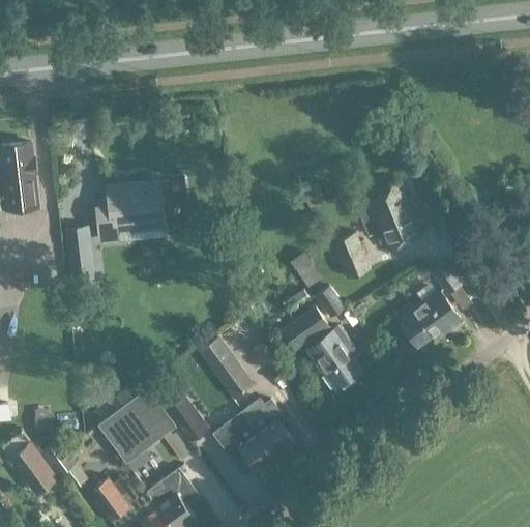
[(0,149),(1,163),(0,163),(0,194),(6,194),(8,211),(38,208),(32,144),(0,147),(0,149)]
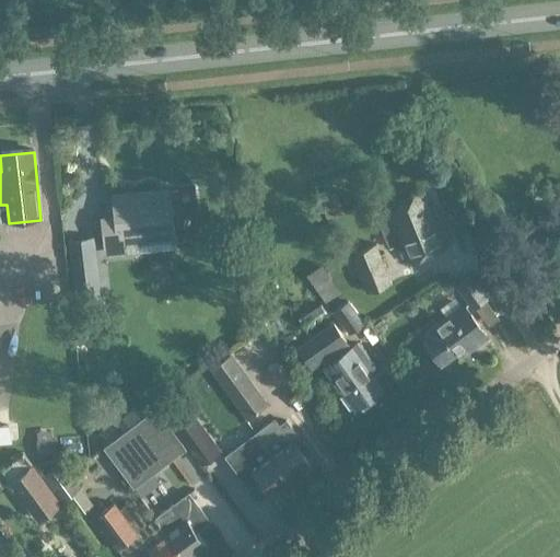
[(559,183),(552,186),(548,196),(552,205),(559,207),(559,183)]
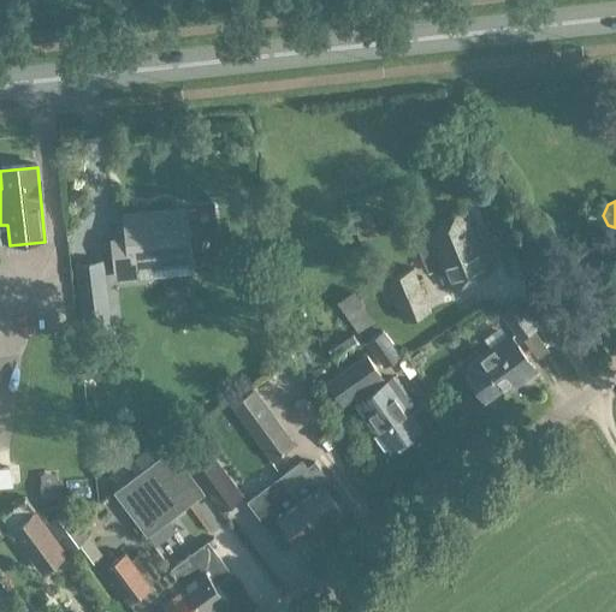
[(189,277),(187,263),(188,263),(183,212),(126,218),(129,238),(110,241),(114,285),(189,277)]
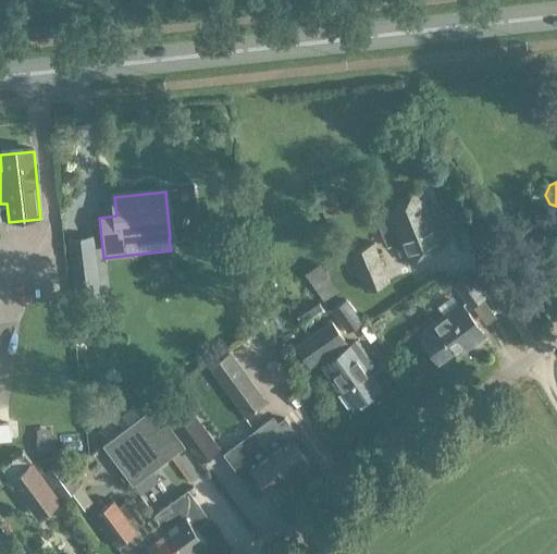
[(384,207),(388,218),(376,222),(386,248),(398,244),(405,262),(446,246),(432,209),(428,210),(421,193),(384,207)]
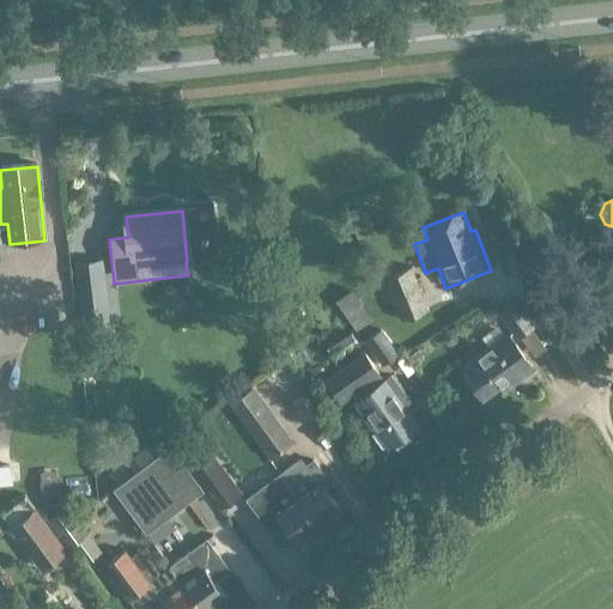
[(612,233),(592,244),(600,261),(612,254),(612,233)]
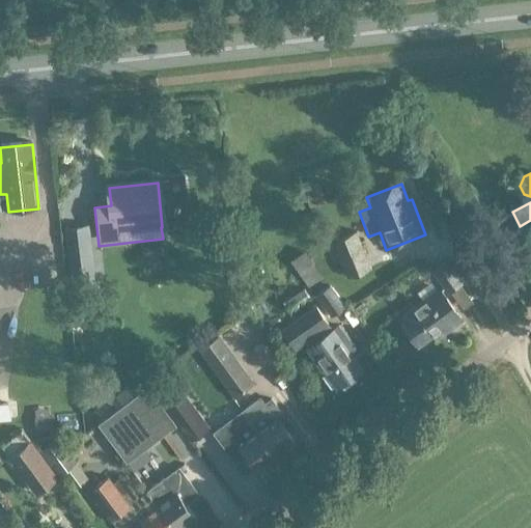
[(430,211),(437,226),(431,228),(438,241),(457,232),(447,204),(430,211)]
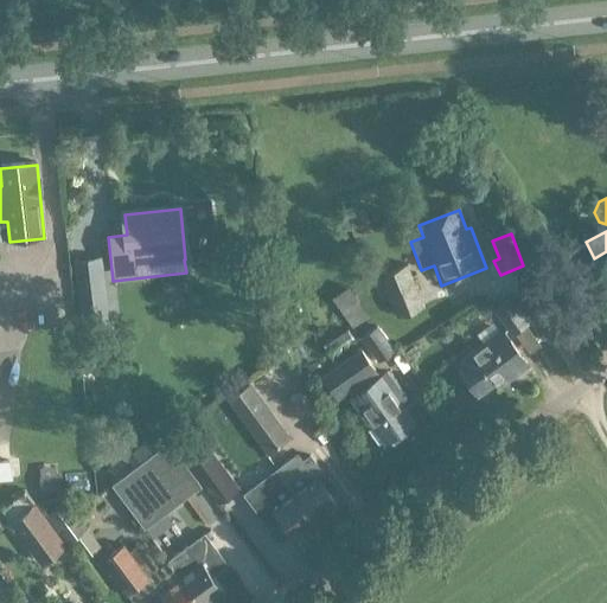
[(109,324),(102,260),(74,262),(81,327),(109,324)]
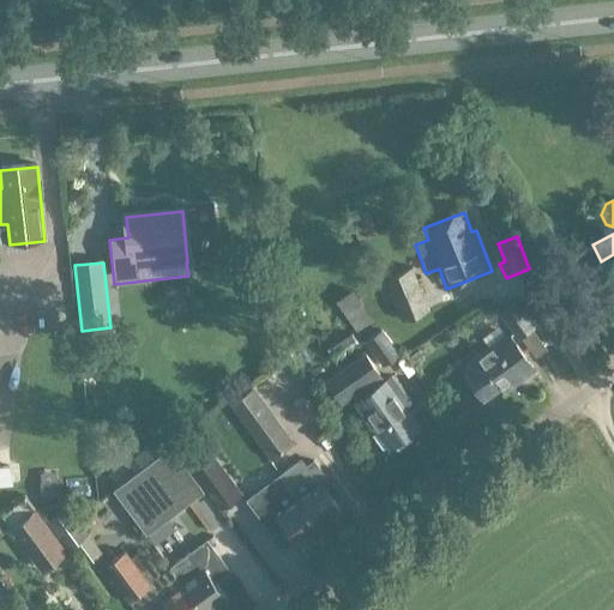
[(413,270),(387,279),(381,264),(367,270),(374,288),(384,283),(401,324),(429,313),(413,270)]
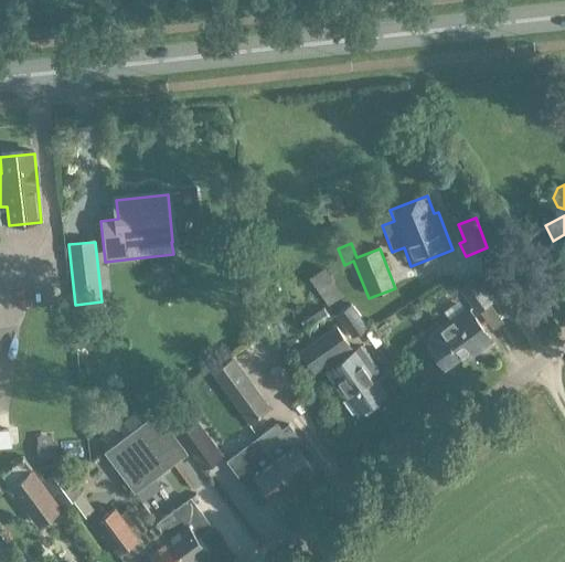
[(309,279),(329,307),(343,296),(323,268),(309,279)]
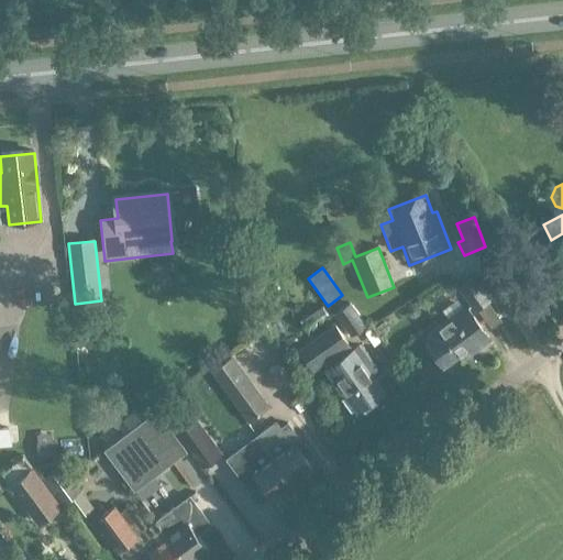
[(457,288),(475,315),(490,304),(472,278),(457,288)]
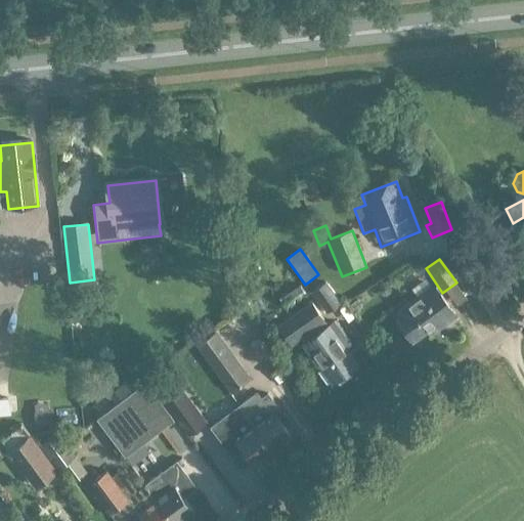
[(326,314),(341,304),(326,284),(312,294),(326,314)]
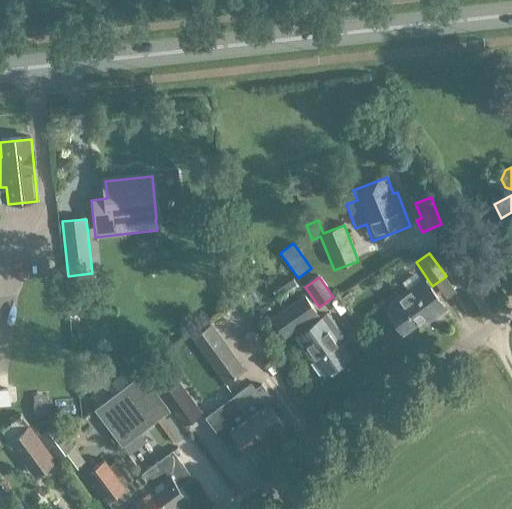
[(298,288),(294,280),(273,293),(278,301),(298,288)]
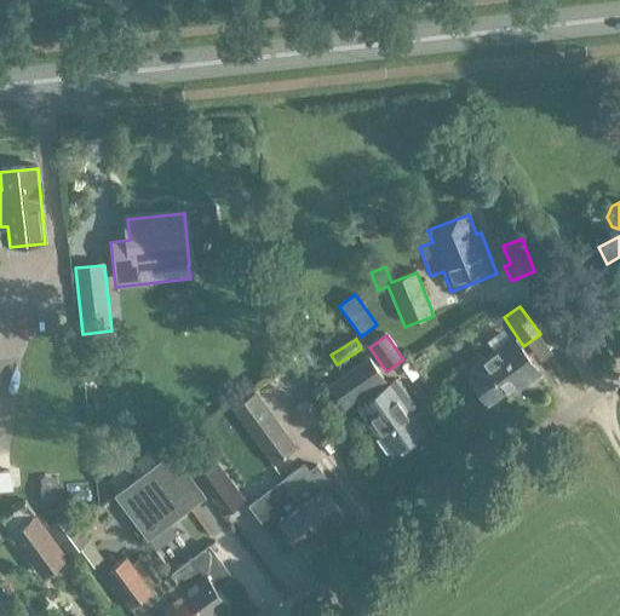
[(514,339),(466,374),(488,404),(512,387),(516,392),(540,375),(514,339)]
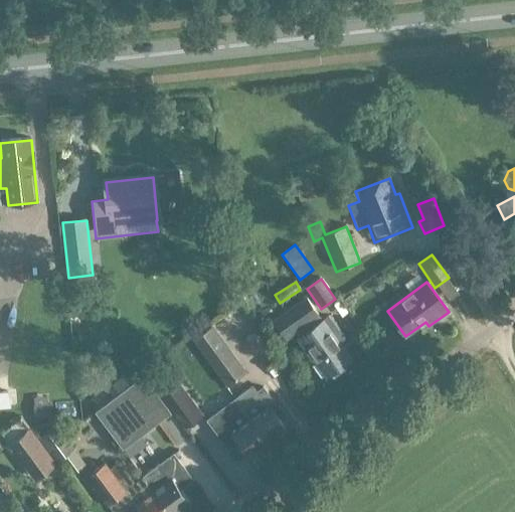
[(329,318),(323,322),(306,298),(273,321),(286,340),(296,333),(300,339),(299,339),(327,377),(351,360),(335,338),(341,334),(329,318)]
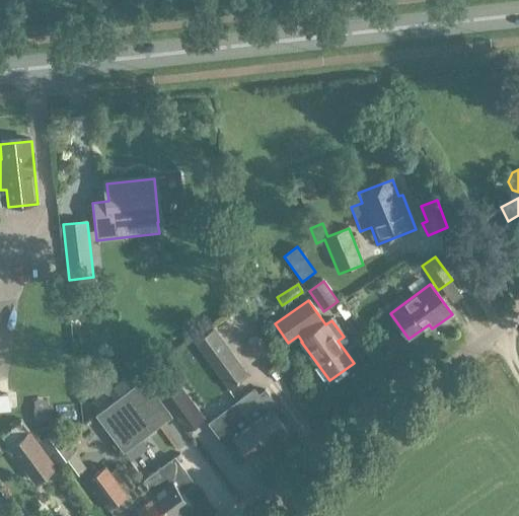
[(214,329),(195,344),(229,391),(248,377),(214,329)]
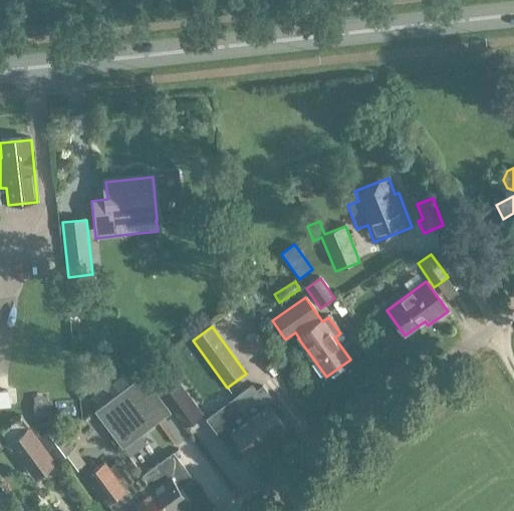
[(108,403),(94,413),(123,450),(172,414),(163,403),(143,376),(120,393),(108,403)]
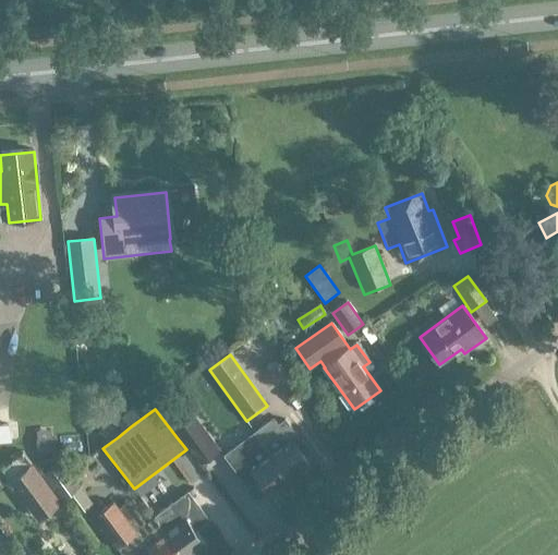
[(177,430),(202,462),(218,450),(193,417),(177,430)]
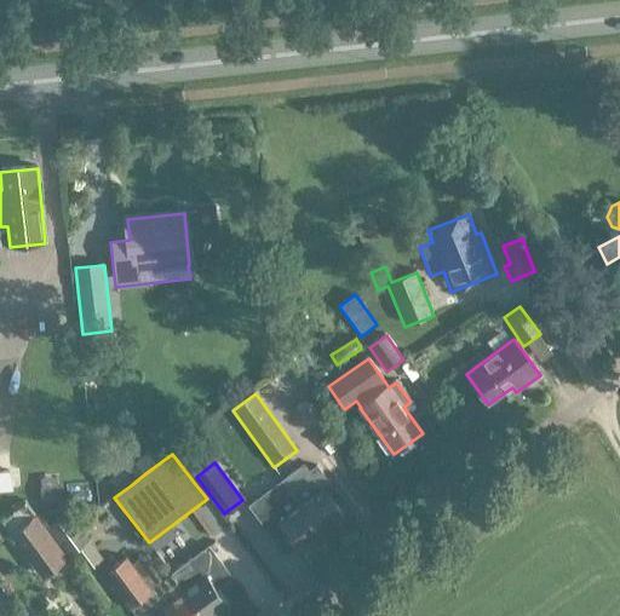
[(303,465),(282,482),(322,535),(344,518),(327,496),(334,490),(316,467),(309,472),(303,465)]
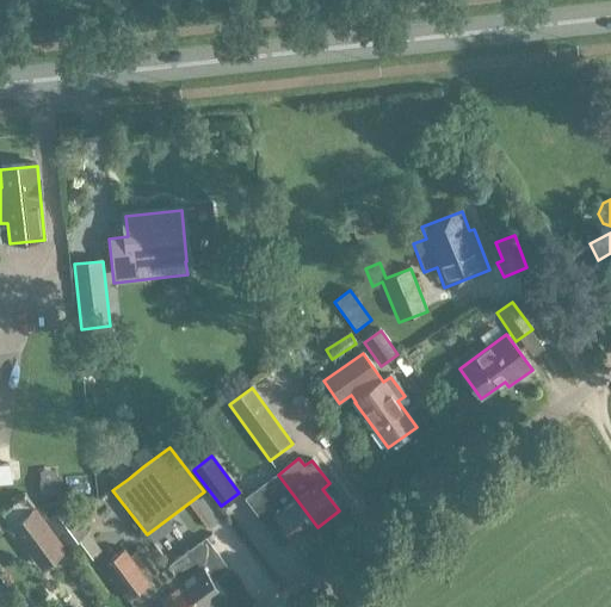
[(278,475),(245,500),(271,534),(278,528),(283,525),(296,543),(318,527),(278,475)]
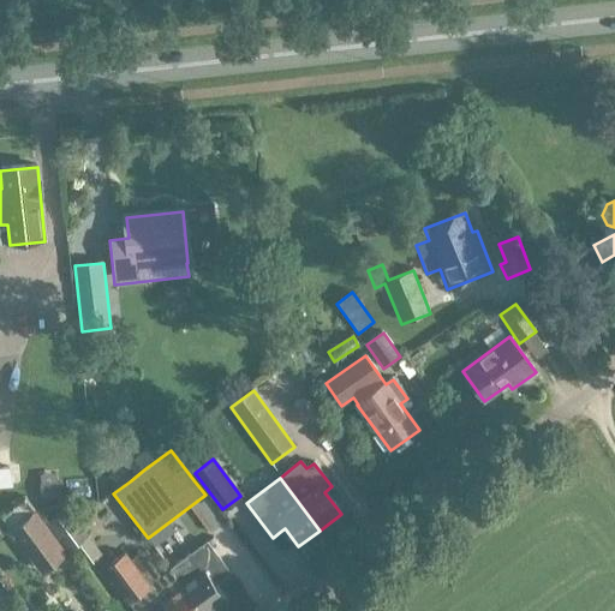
[(59,484),(57,484),(41,485),(40,485),(41,501),(60,499),(59,484)]
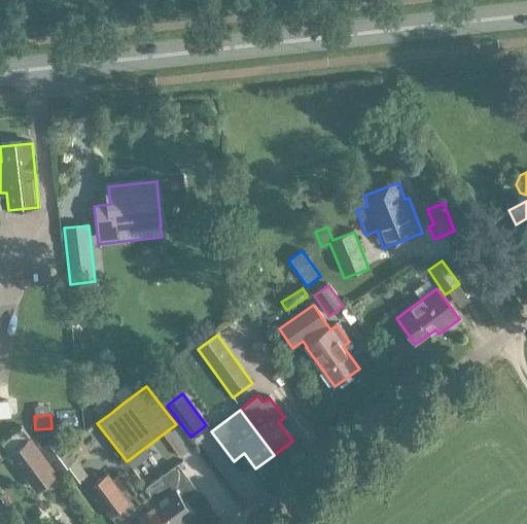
[(0,443),(0,444),(34,493),(56,478),(21,428),(0,443)]
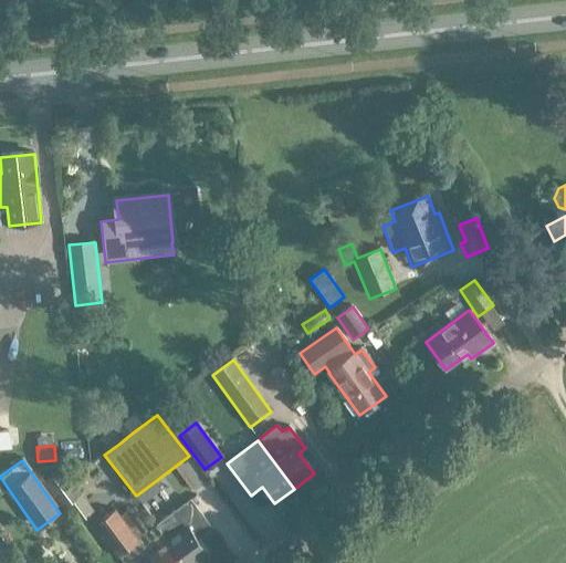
[(44,483),(61,507),(79,494),(61,470),(44,483)]
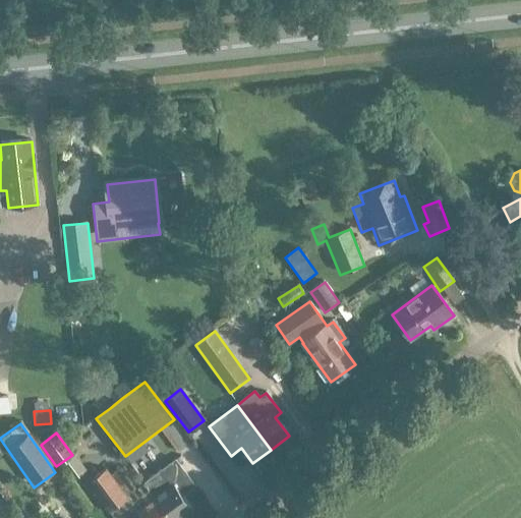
[(263,475),(300,448),(293,439),(256,466),(263,475)]
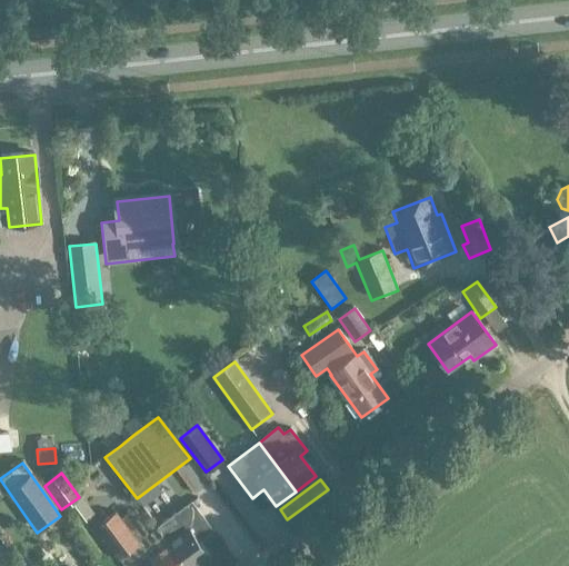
[(161,532),(186,565),(196,565),(209,556),(200,544),(215,533),(192,503),(170,519),(172,523),(161,532)]
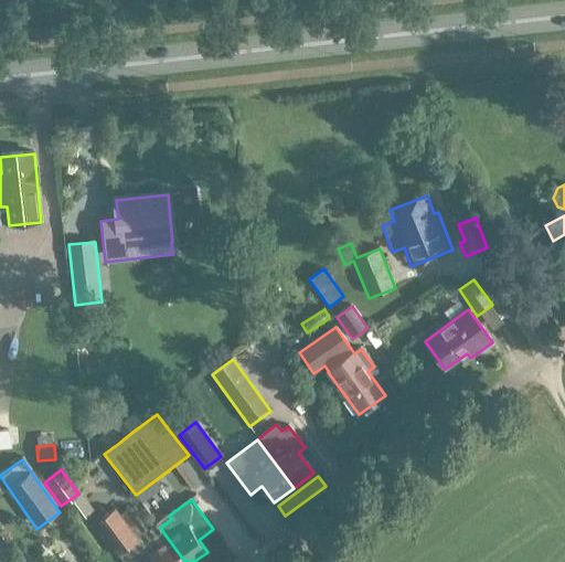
[(184,561),(160,528),(158,529),(156,526),(148,532),(130,508),(120,516),(116,509),(95,525),(123,561),(184,561)]
